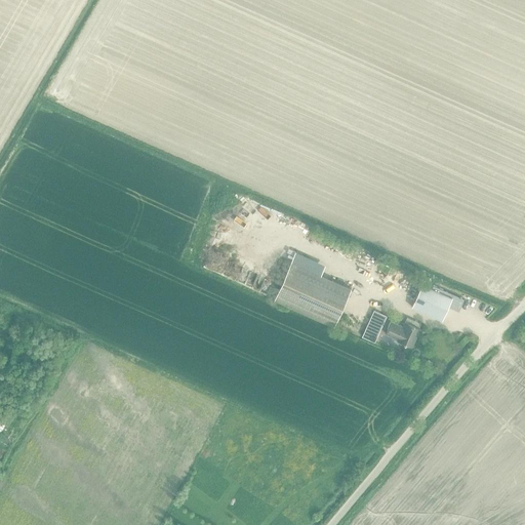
[(275,299),(333,326),(351,288),(292,261),(275,299)]
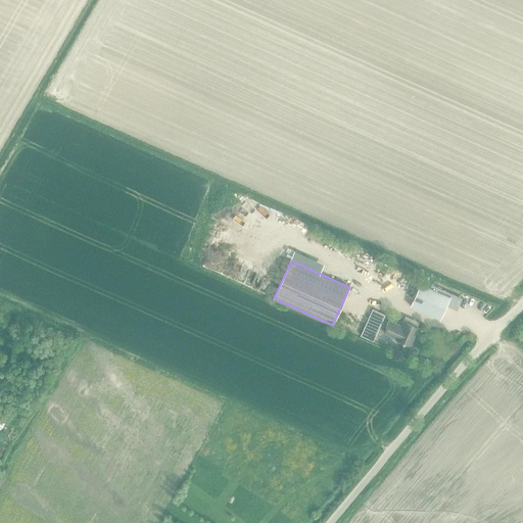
[(392,283),(394,301),(409,300),(407,282),(392,283)]
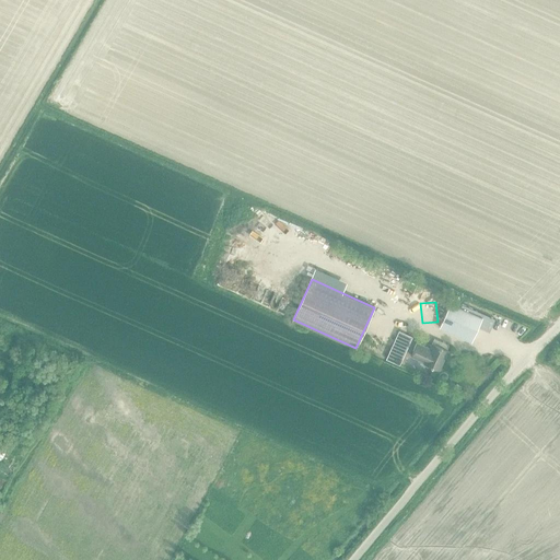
[(450,303),(439,327),(471,341),(478,327),(480,328),(482,325),(489,328),(494,317),(463,303),(461,307),(450,303)]
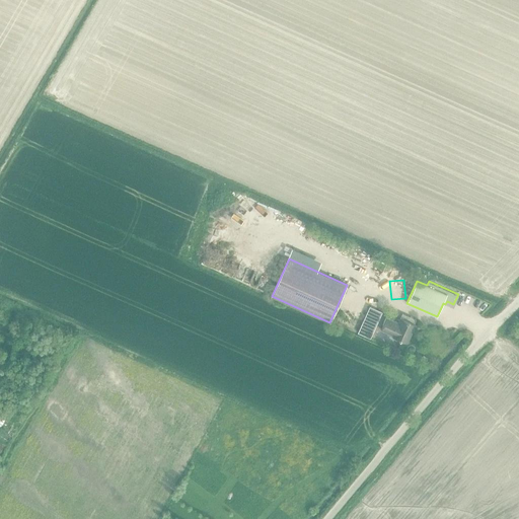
[(358,332),(363,335),(368,323),(375,326),(381,312),(370,307),(363,321),(358,332)]
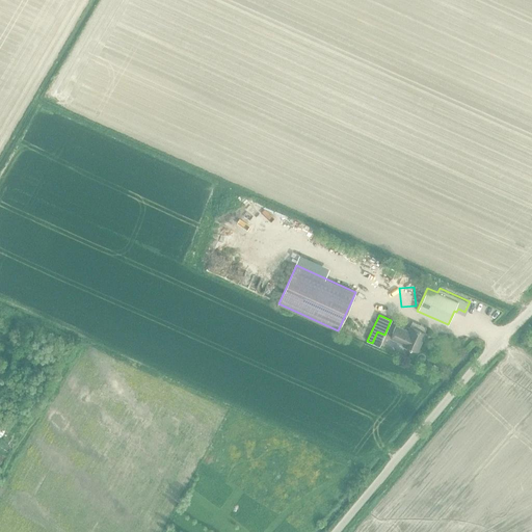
[(425,333),(425,331),(426,327),(413,321),(408,330),(397,325),(391,338),(402,343),(402,344),(417,351),(425,333)]
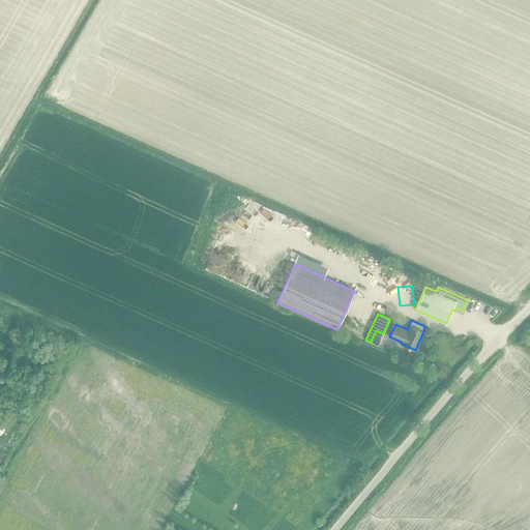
[(468,372),(479,361),(475,357),(464,367),(468,372)]
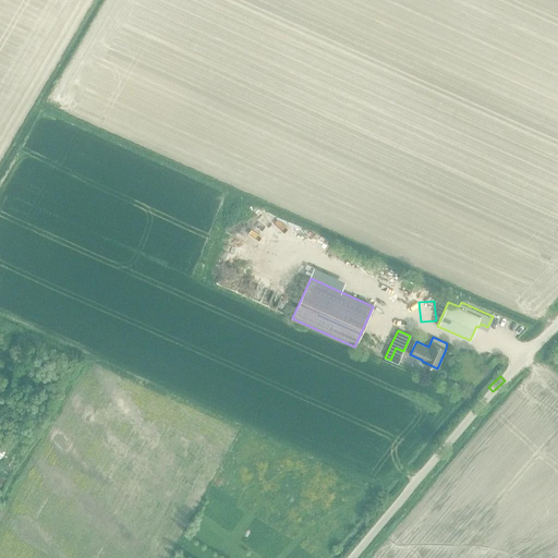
[(82,537),(85,533),(76,528),(74,532),(82,537)]
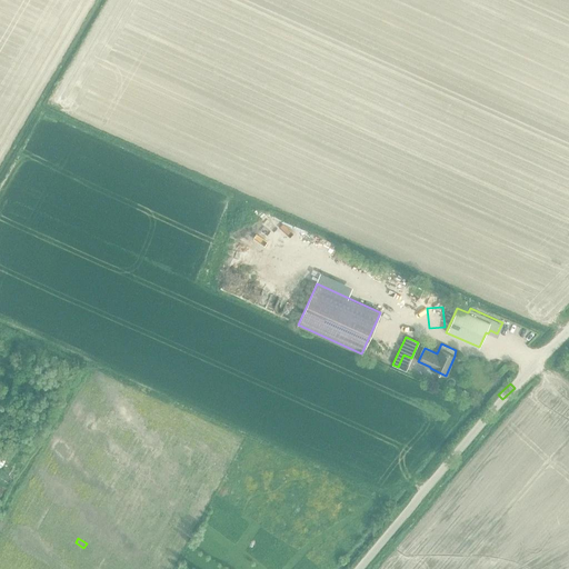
[(156,558),(148,568),(158,568),(162,562),(156,558)]
